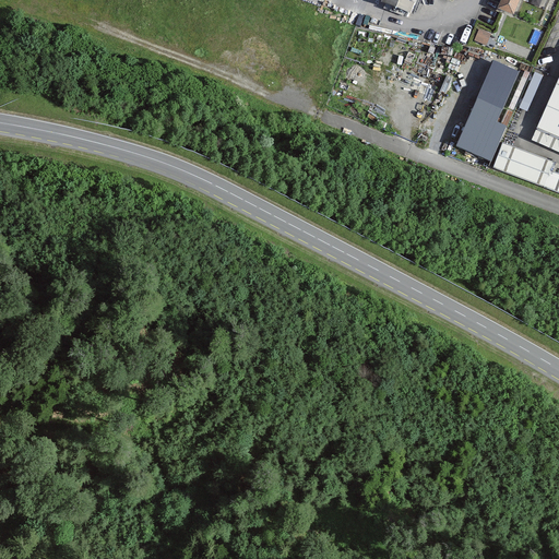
[(382,0),(382,2),(411,13),(415,0),(382,0)]
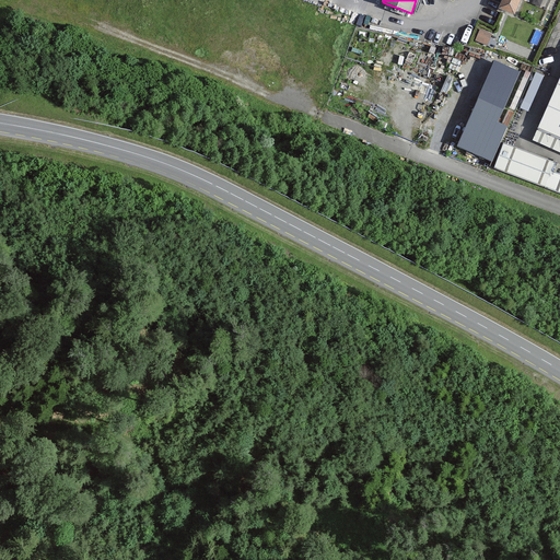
[(501,0),(498,9),(514,15),(520,0),(501,0)]
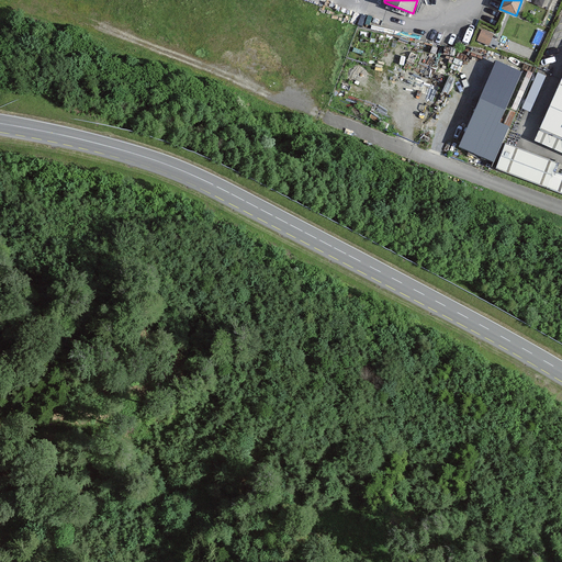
[(493,35),(481,30),(476,41),(489,46),(493,35)]
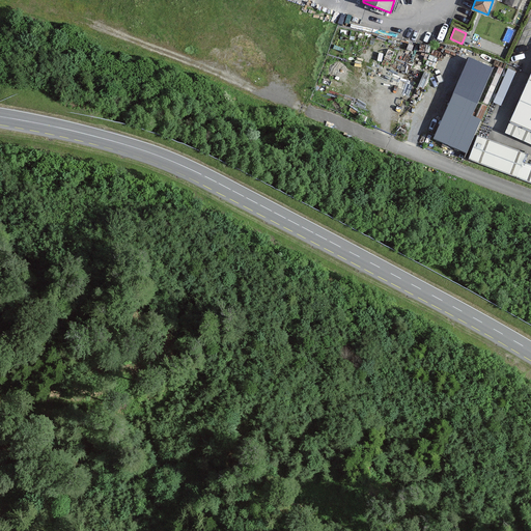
[(493,71),(469,60),(434,140),(466,155),(480,121),(472,117),(493,71)]
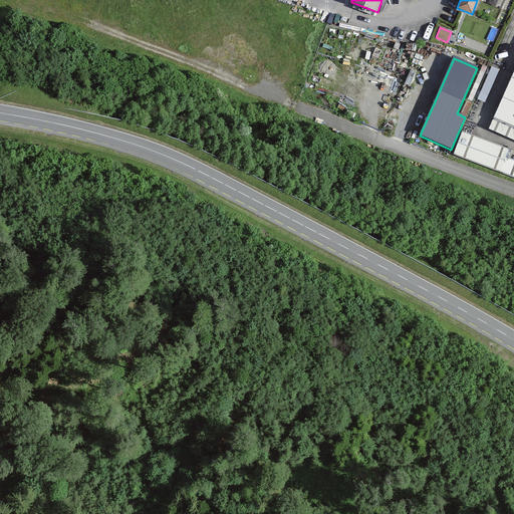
[(513,76),(495,119),(513,126),(513,76)]
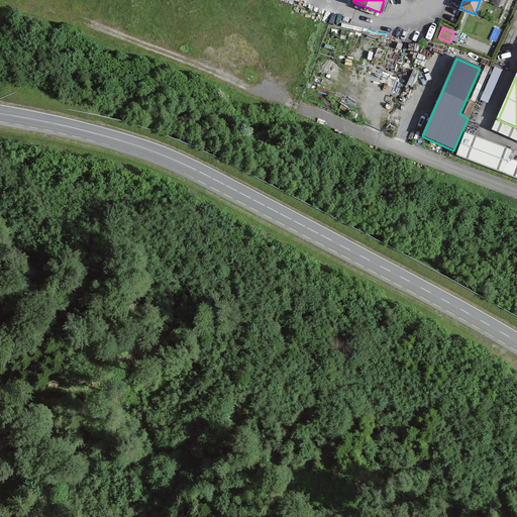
[(463,107),(462,114),(471,116),(472,108),(463,107)]
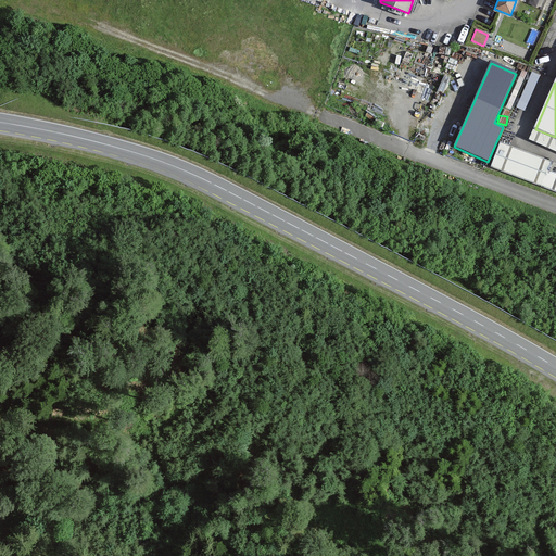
[(551,161),(500,142),(491,167),(555,190),(555,174),(546,171),(551,161)]
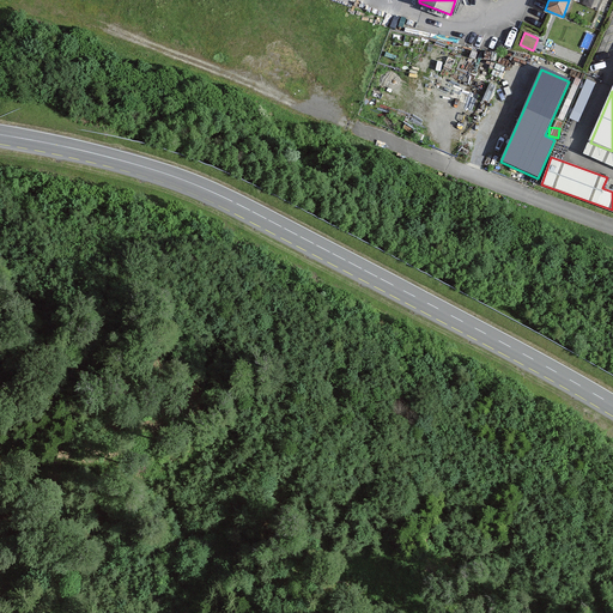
All buildings are outlined.
